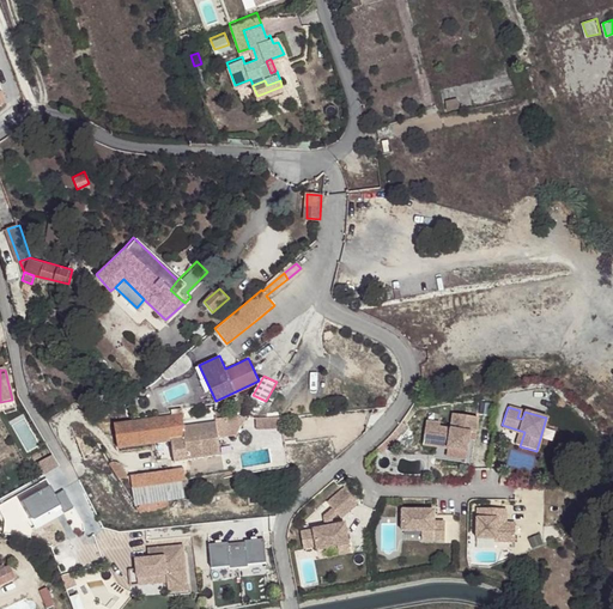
[(218,437),(216,420),(184,425),(182,412),(170,414),(114,424),(117,448),(171,437),(174,458),(220,454),(218,437)]
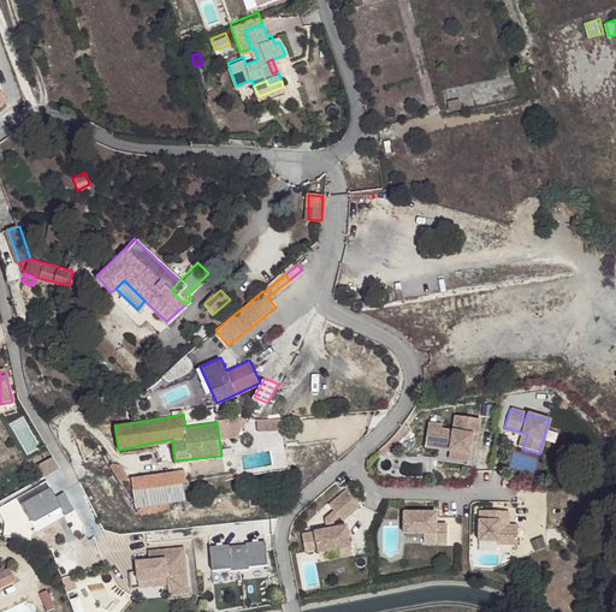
[(217,419),(217,422),(219,439),(235,437),(248,415),(217,419)]
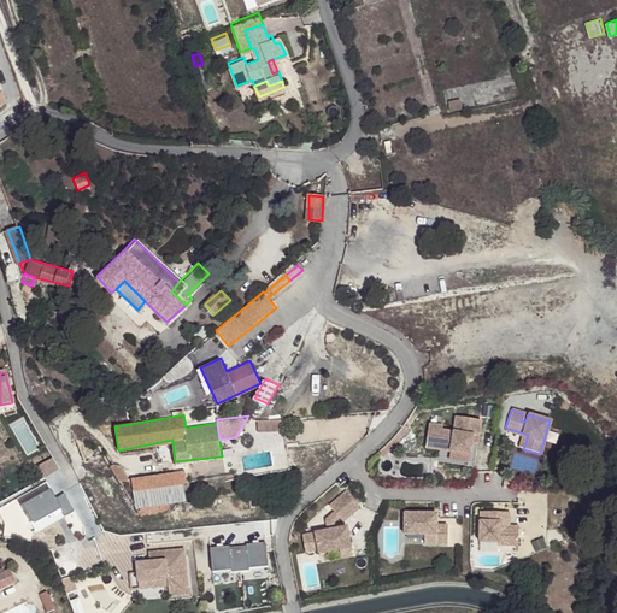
[(475,420),(450,416),(447,431),(436,430),(436,425),(423,423),(418,447),(444,452),(463,454),(465,443),(466,436),(471,437),(475,420)]
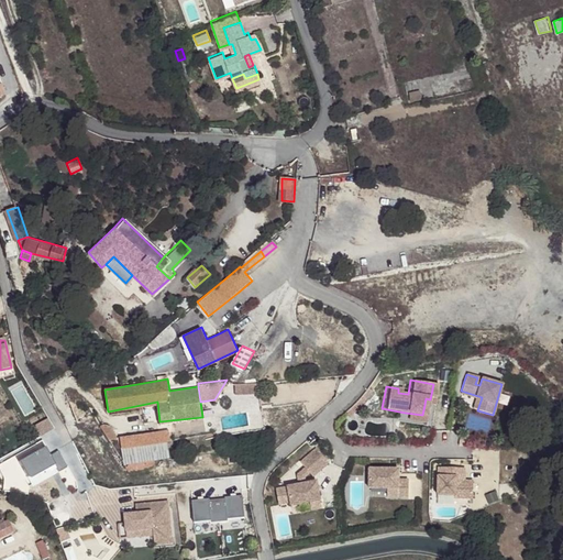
[(260,392),(258,381),(235,382),(235,392),(260,392)]
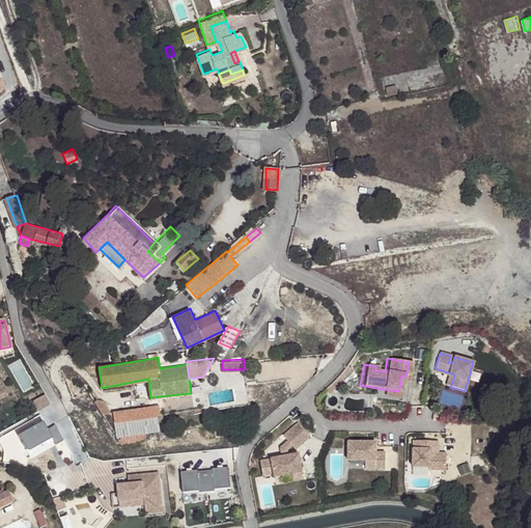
[(454,374),(435,368),(434,371),(449,376),(446,386),(450,387),(454,374)]
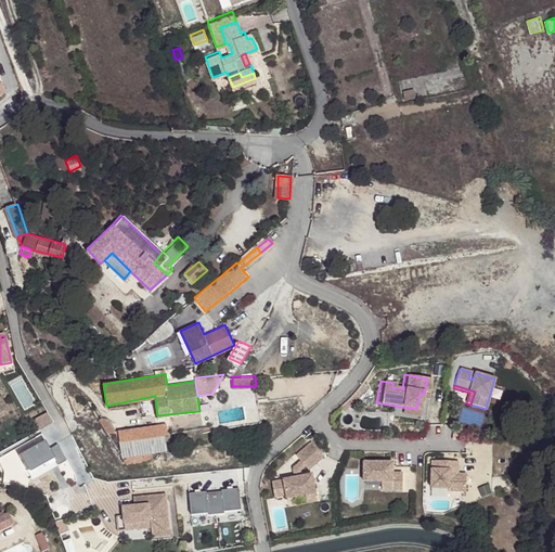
[(75,413),(93,411),(89,400),(82,390),(68,394),(75,413)]
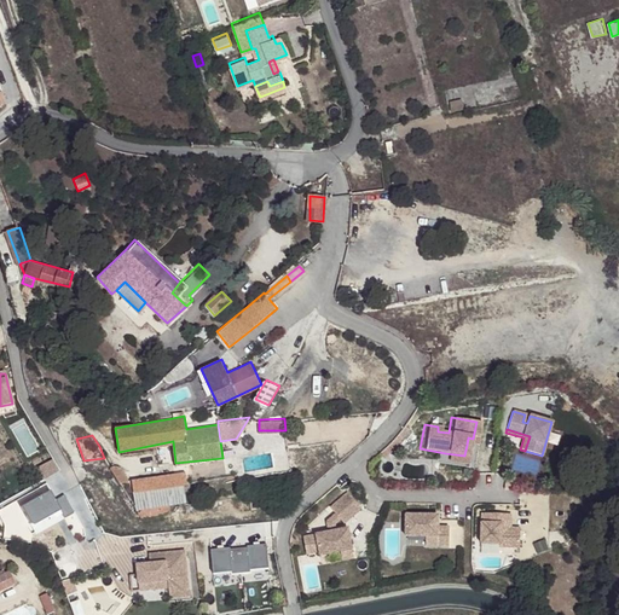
[(464,456),(445,453),(444,460),(463,464),(464,456)]
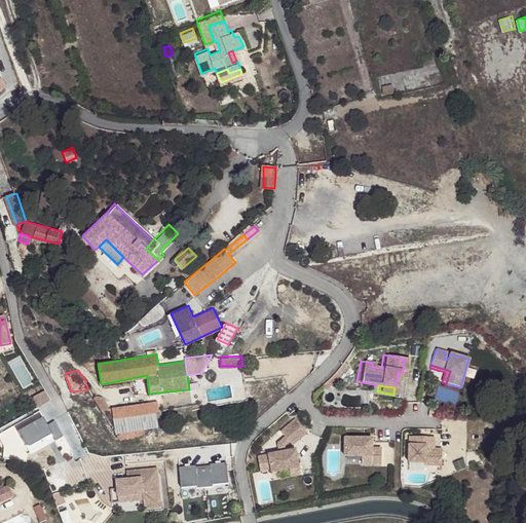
[(33,396),(38,405),(51,398),(46,387),(33,396)]
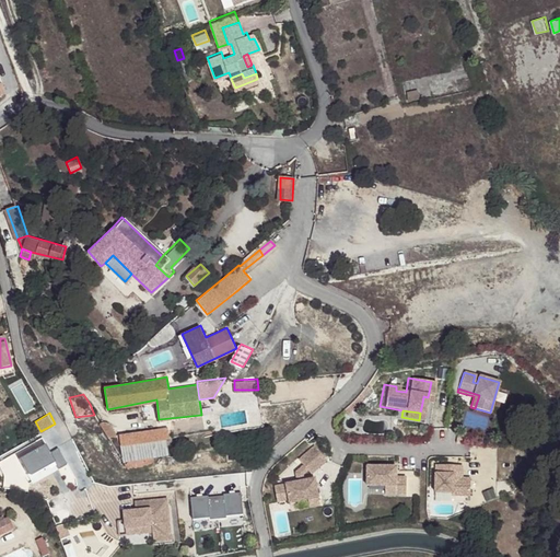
[(119,443),(164,436),(167,436),(166,425),(144,428),(142,419),(108,424),(101,425),(103,428),(107,434),(118,433),(119,443)]
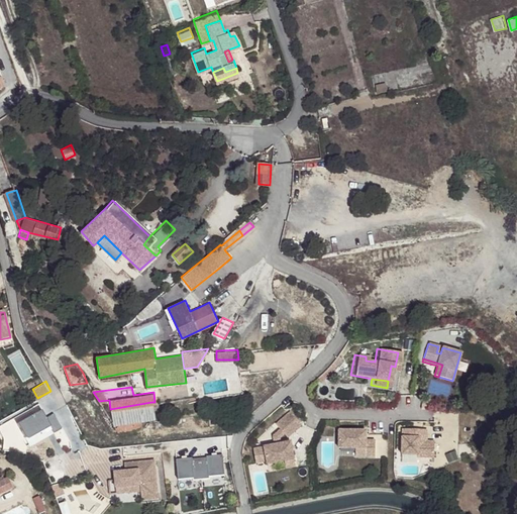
[(154,419),(151,402),(110,409),(112,426),(140,422),(154,419)]
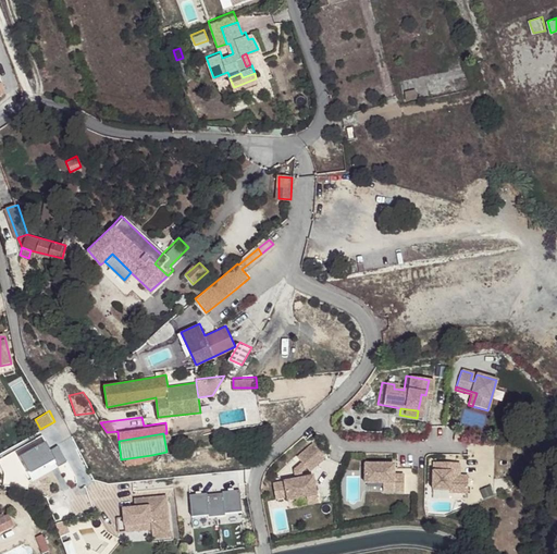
[(293,475),(299,474),(299,472),(305,468),(308,471),(323,458),(311,444),(295,457),(300,463),(292,470),(293,475)]
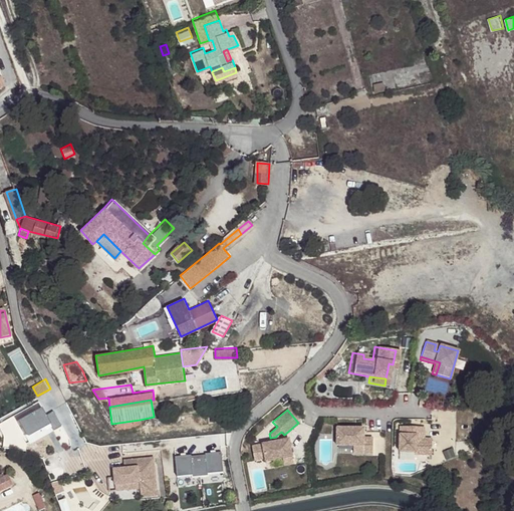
[(141,426),(140,420),(111,424),(114,428),(116,431),(124,430),(124,428),(141,426)]
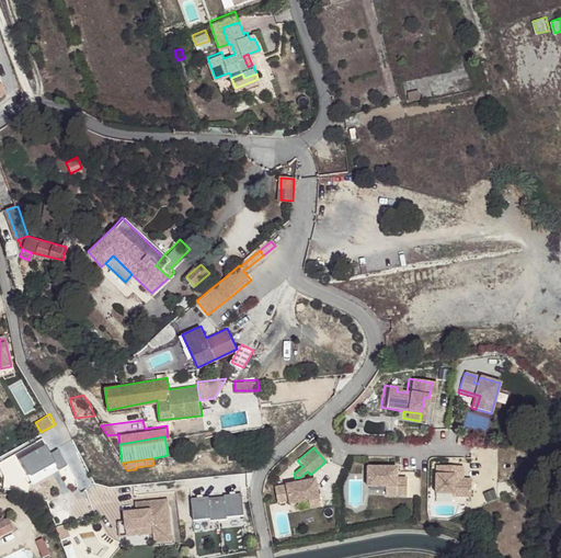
[(461,466),(435,466),(434,493),(451,494),(451,497),(467,497),(469,497),(470,479),(461,479),(458,479),(458,476),(461,476),(461,466)]
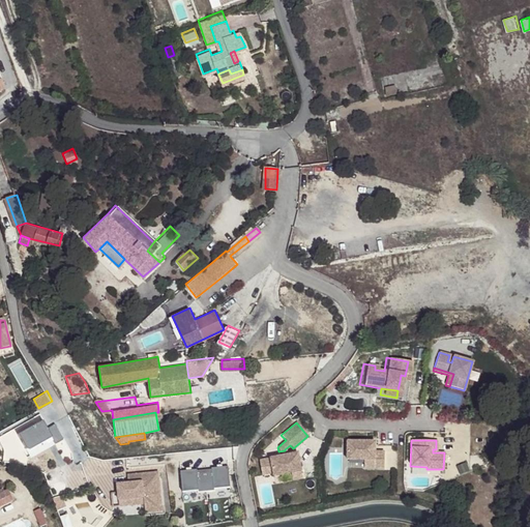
[(373,442),(346,441),(345,460),(362,460),(373,460),(372,468),(382,468),(382,451),(373,451),(373,442)]
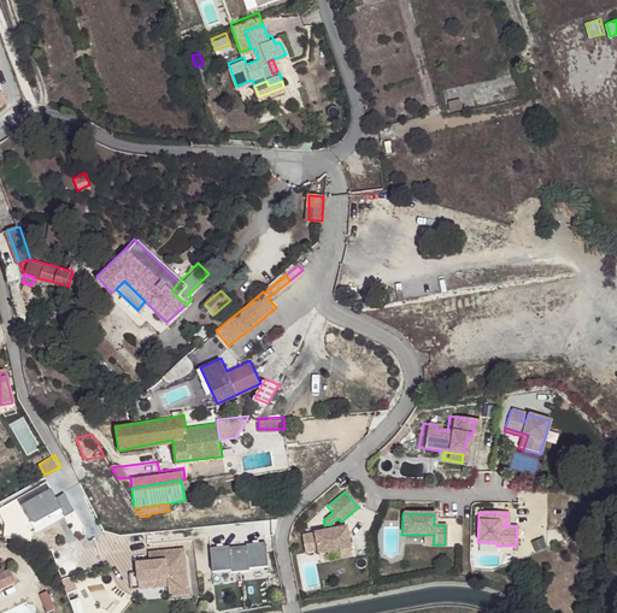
[(325,531),(299,536),(303,553),(316,550),(316,554),(336,550),(347,548),(344,528),(333,530),(325,531)]
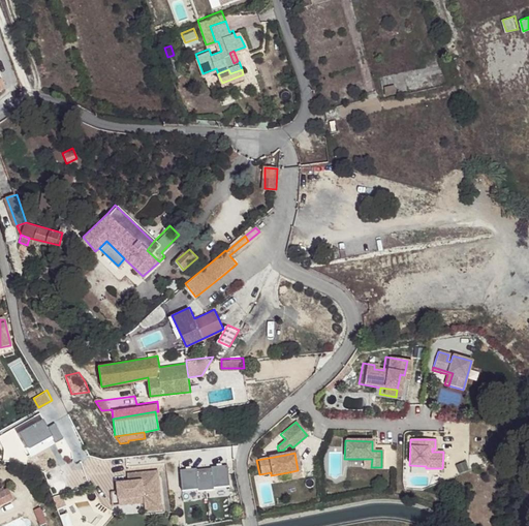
[(455,465),(458,472),(466,468),(464,461),(455,465)]
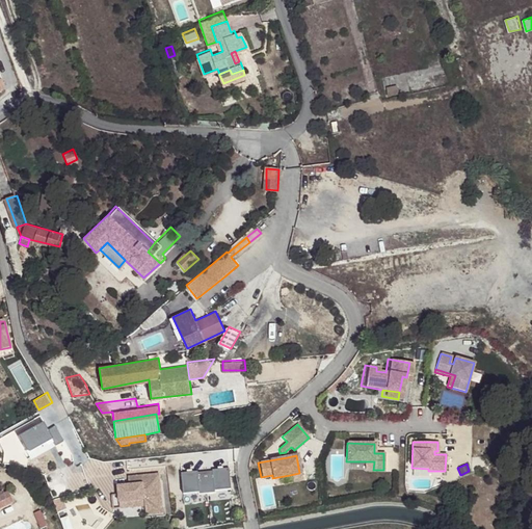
[(197,471),(180,473),(182,494),(198,492),(198,494),(214,493),(214,491),(230,488),(229,468),(212,470),(212,471),(197,473),(197,471)]
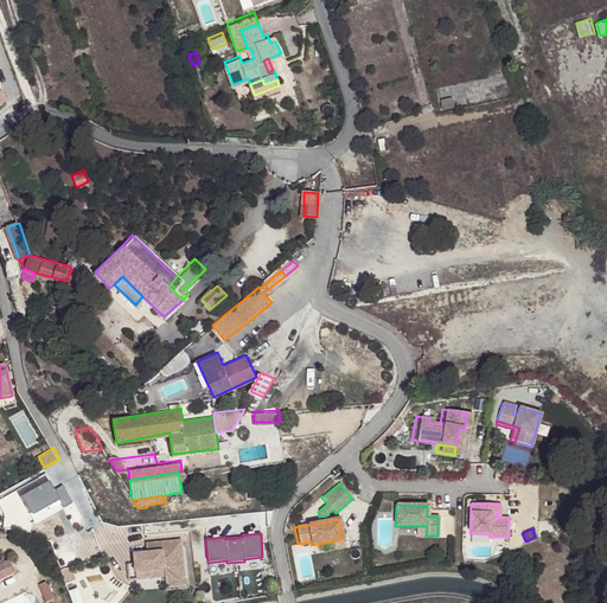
[(179,539),(144,543),(145,552),(132,553),(133,563),(133,571),(161,568),(163,576),(163,581),(181,578),(179,539)]
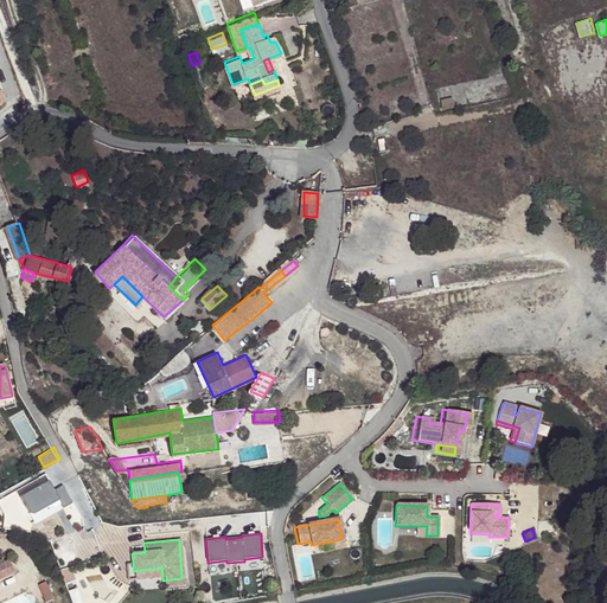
[(342,539),(331,541),(332,550),(344,549),(342,539)]
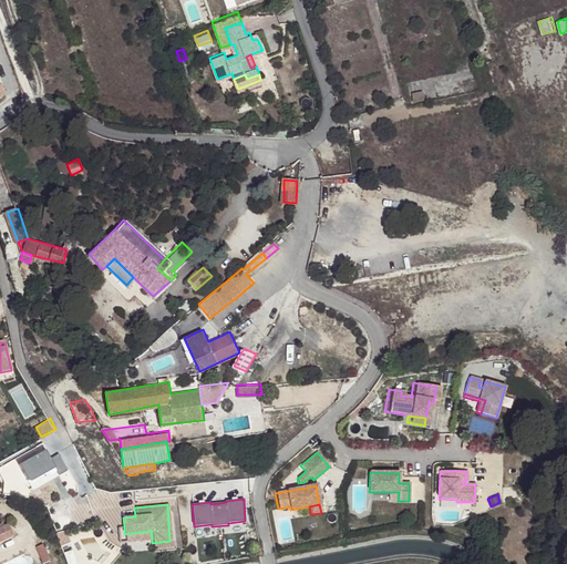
[(0,527),(0,541),(13,535),(8,524),(3,526),(0,527)]
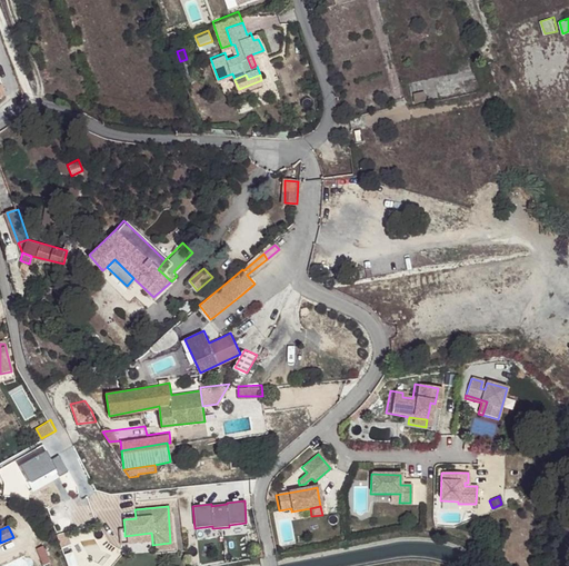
[(125,536),(125,528),(117,528),(119,544),(152,540),(151,533),(125,536)]
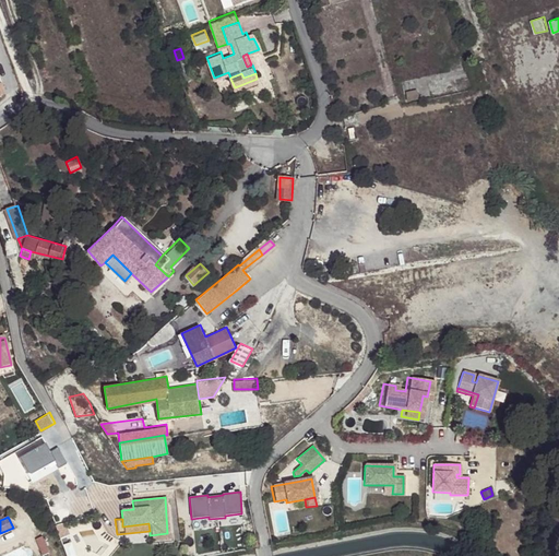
[(42,537),(34,541),(40,555),(43,555),(49,554),(42,537)]
